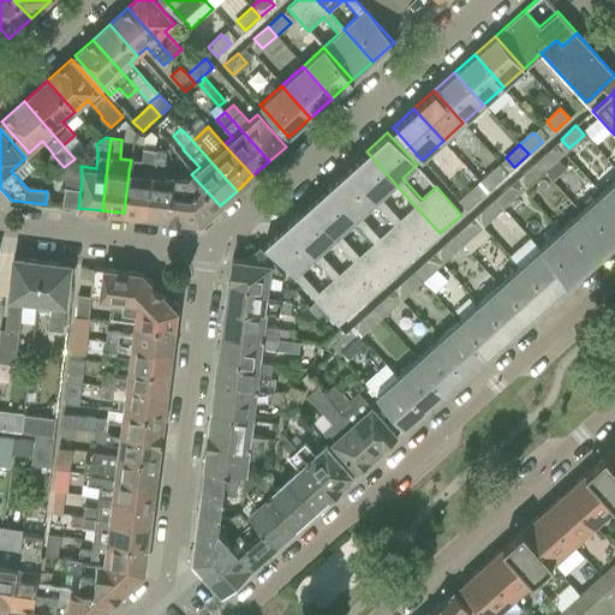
[(129,174),(124,213),(147,215),(153,165),(153,161),(154,151),(154,150),(143,148),(142,149),(141,161),(131,160),(129,172),(129,174)]
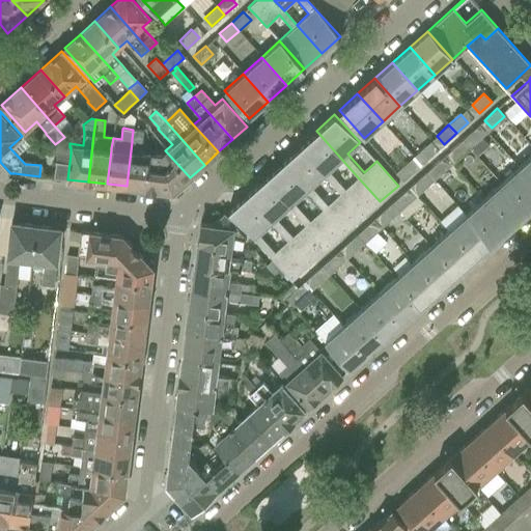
[(475,129),(462,140),(469,148),(482,136),(475,129)]
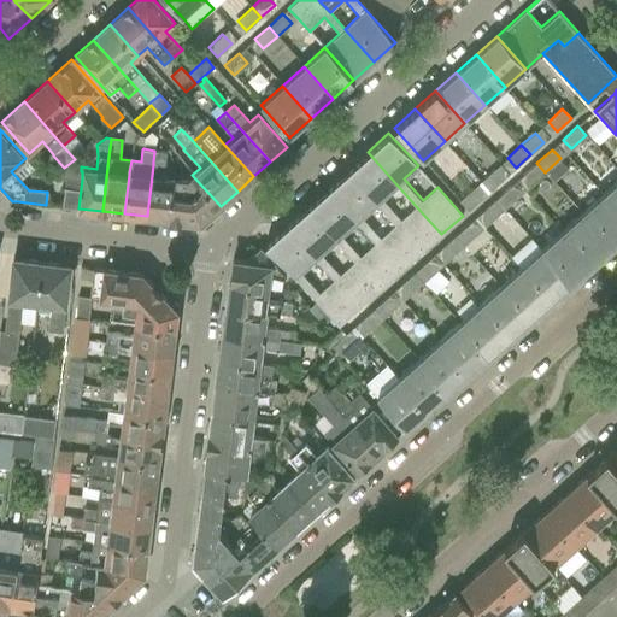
[(153,165),(147,216),(170,219),(175,180),(177,181),(176,177),(166,176),(164,176),(163,176),(164,163),(165,152),(154,151),(154,152),(153,162),(153,165)]
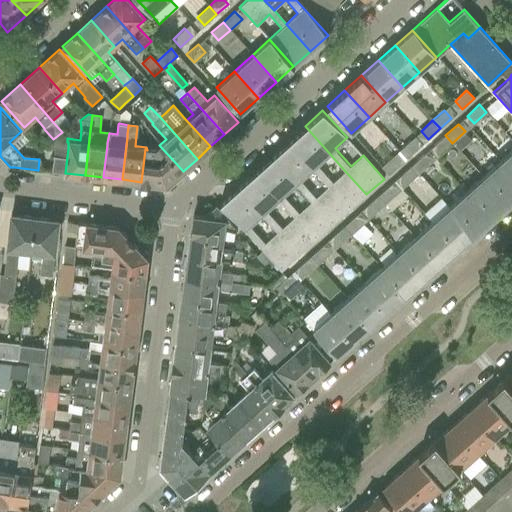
[(366,194),(345,171),(334,181),(318,163),(329,153),(305,126),(288,141),(312,168),(328,186),(349,209),(366,194)]
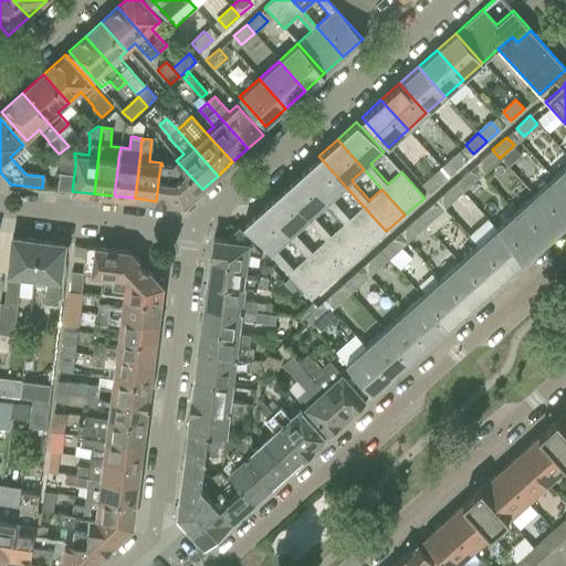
[(492,149),(480,160),(488,169),(500,158),(492,149)]
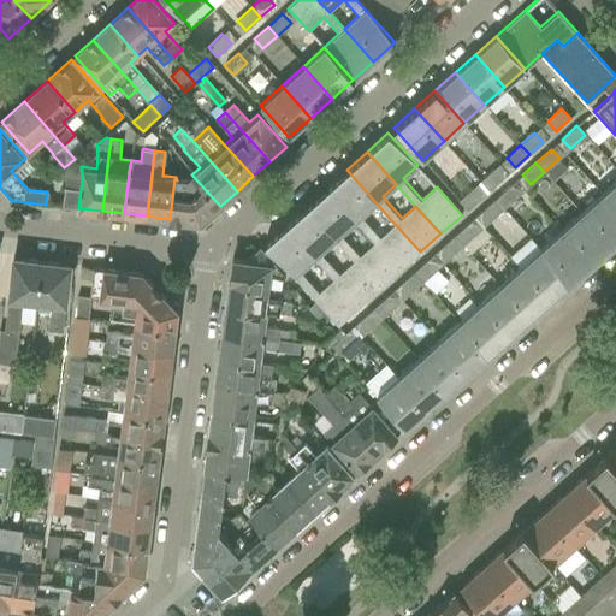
[(493,169),(480,182),(489,191),(502,178),(493,169)]
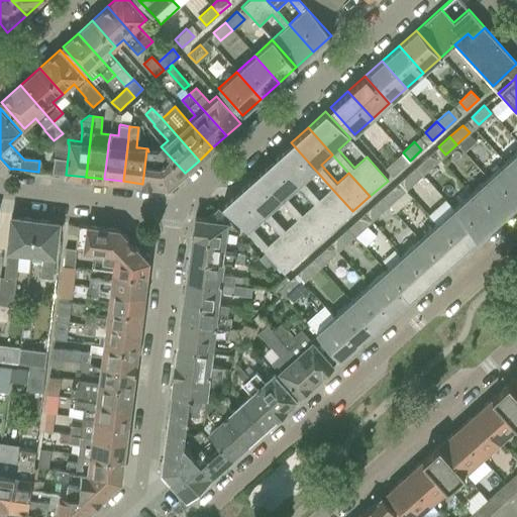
[(274,158),(298,185),(314,203),(335,227),(352,211),(331,188),(320,198),(304,180),(315,170),(291,142),(274,158)]
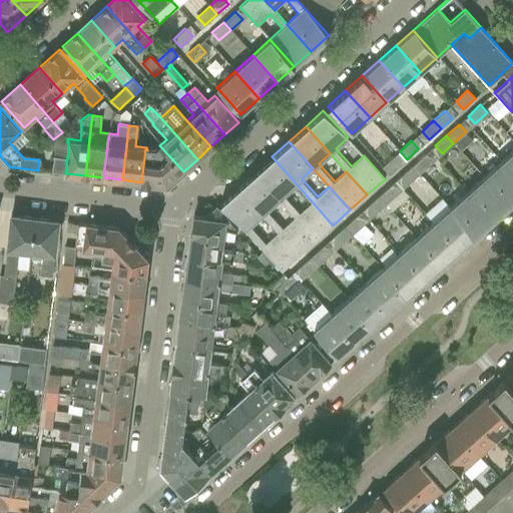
[(145,149),(141,182),(168,185),(183,171),(159,145),(155,148),(146,147),(147,150),(145,149)]
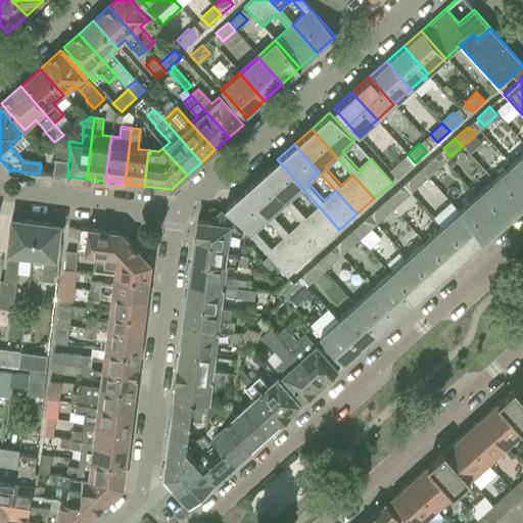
[(53,176),(66,177),(69,151),(56,150),(53,176)]
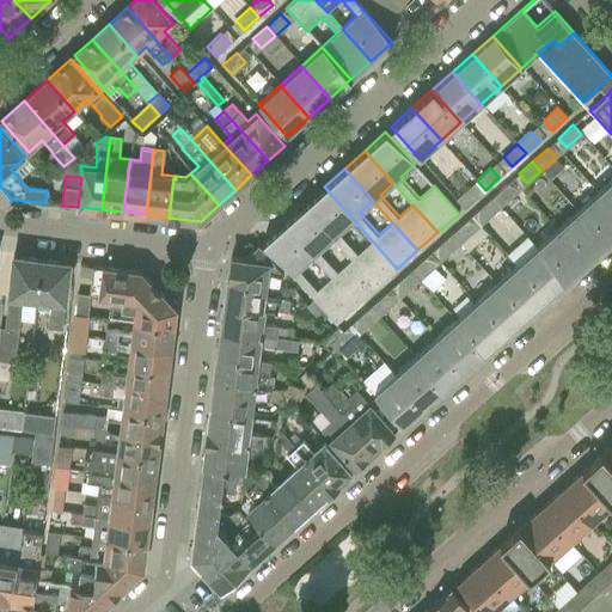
[(611,179),(598,193),(611,208),(611,179)]
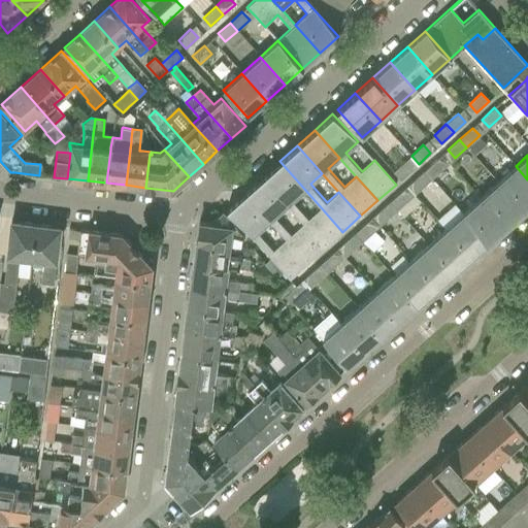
[(436,160),(424,170),(431,178),(443,168),(436,160)]
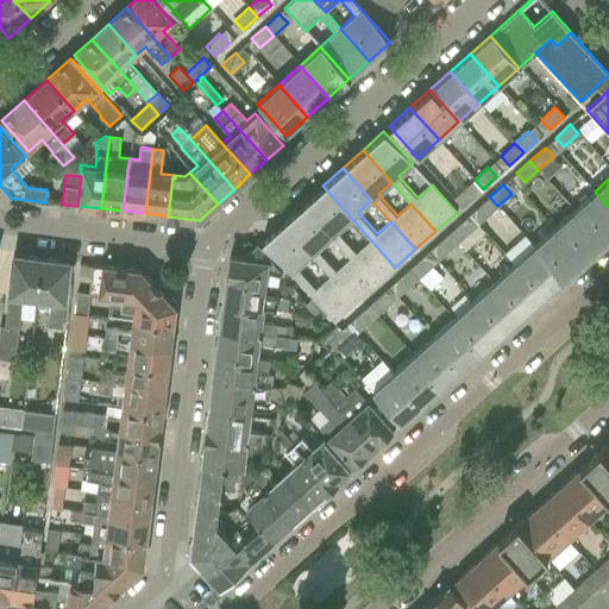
[(350,258),(375,286),(395,268),(370,239),(357,252),(338,231),(351,218),(322,186),(302,205),(331,237),(350,258)]
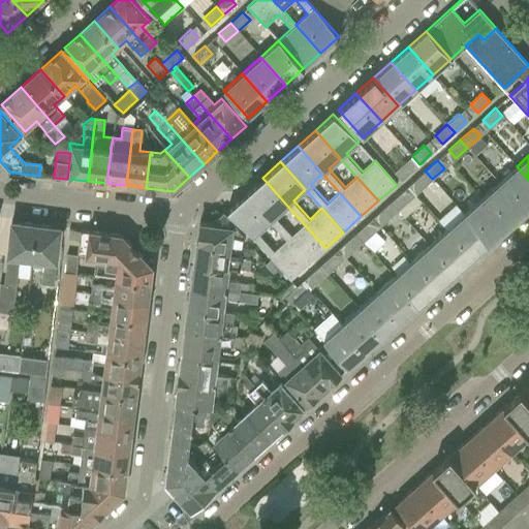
[(406,161),(394,173),(401,181),(413,169),(406,161)]
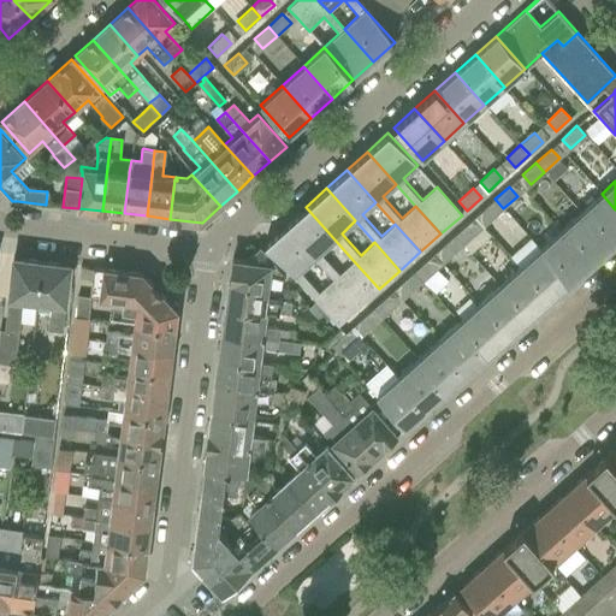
[(615,209),(602,194),(581,212),(610,244),(615,238),(615,209)]
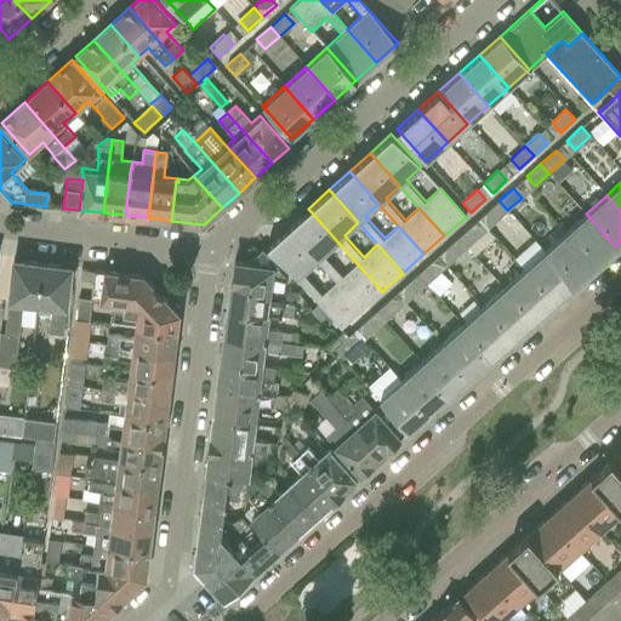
[(499,200),(485,214),(494,223),(507,210),(499,200)]
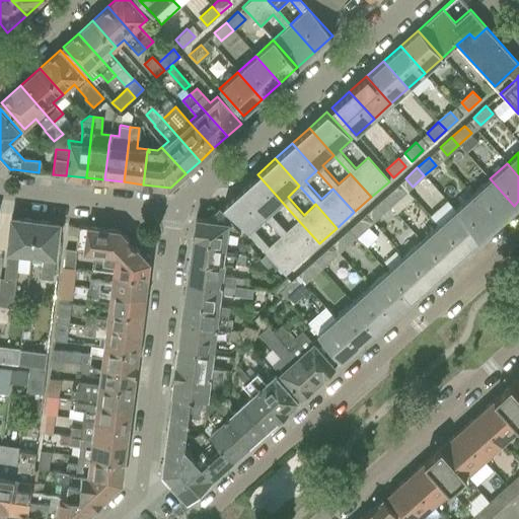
[(319,243),(298,220),(287,230),(271,212),(282,202),(257,174),(240,190),(265,217),(281,235),(302,258),(319,243)]
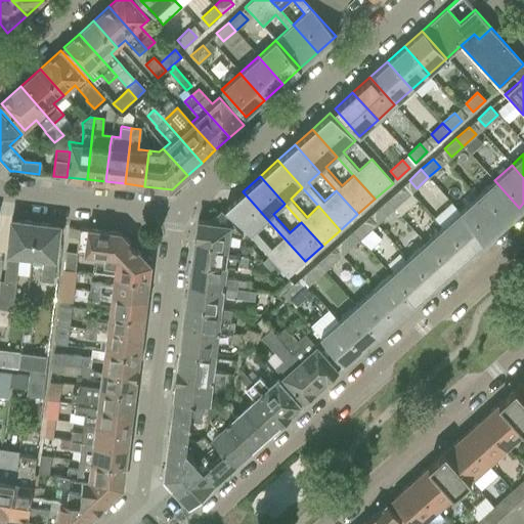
[(494,180),(477,197),(501,224),(519,208),(494,180)]
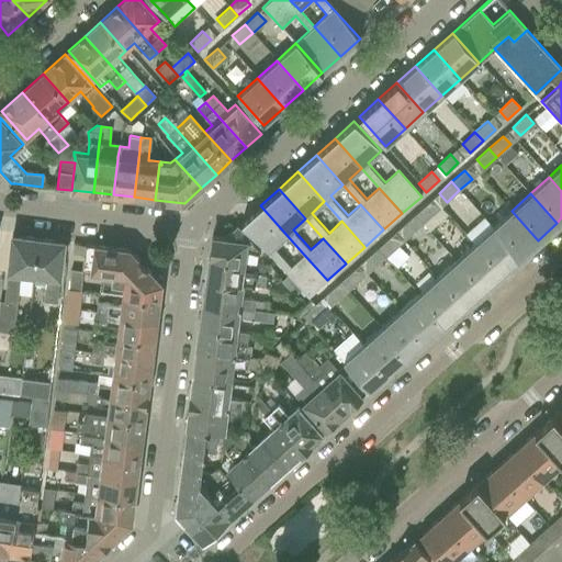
[(428,203),(415,215),(423,224),(436,212),(428,203)]
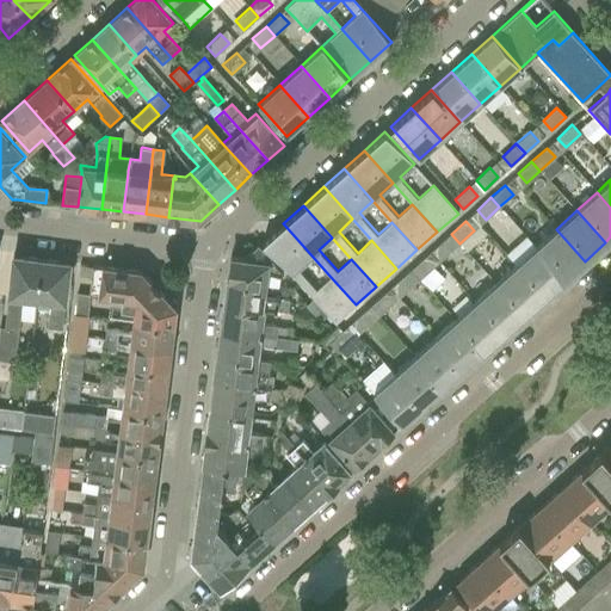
[(356,304),(331,277),(316,290),(297,269),(312,255),(283,223),(261,242),(290,275),(313,300),(327,315),(334,323),(356,304)]
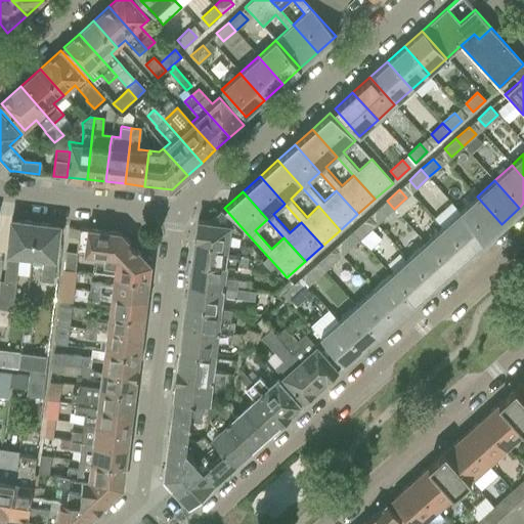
[(477,197),(460,212),(484,239),(501,224),(477,197)]
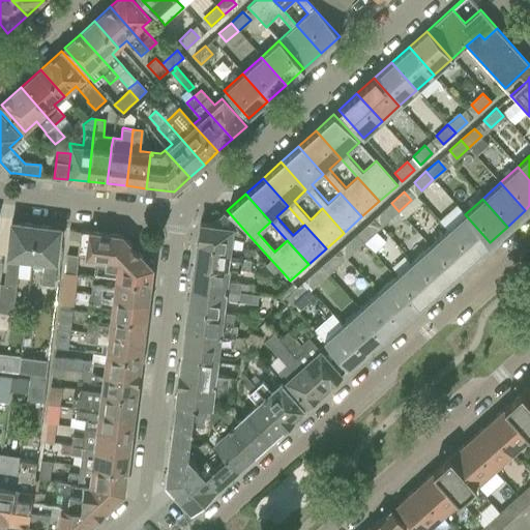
[(391,203),(379,213),(386,222),(399,211),(391,203)]
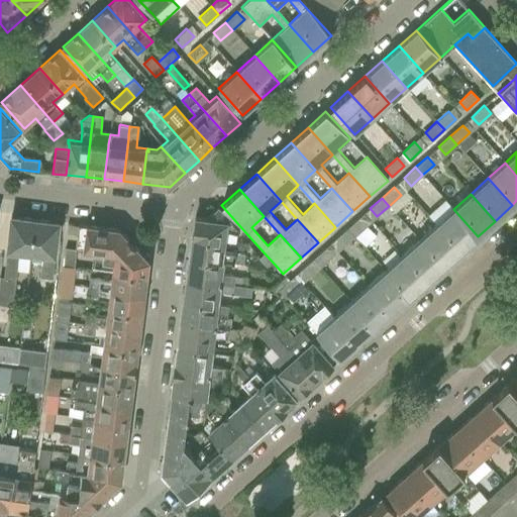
[(195,217),(192,237),(225,241),(226,230),(237,232),(239,230),(219,208),(206,219),(195,217)]
